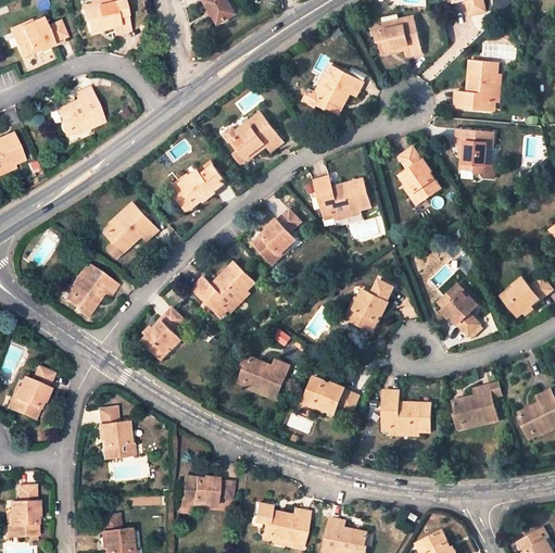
[(105,0),(108,5),(83,11),(86,22),(88,21),(90,33),(113,28),(114,35),(129,30),(122,0),(105,0)]
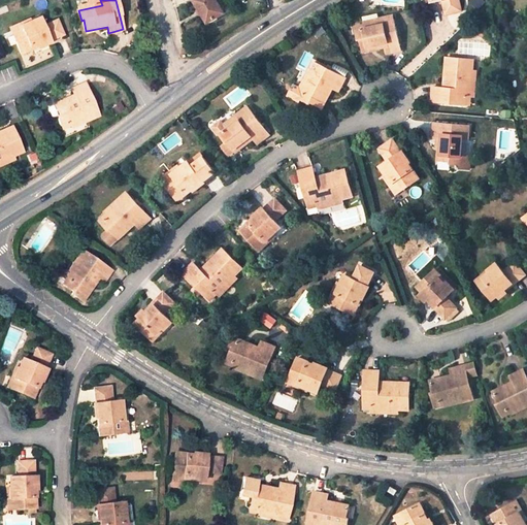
[(78,8),(78,10),(102,5),(100,0),(98,0),(86,3),(87,6),(78,8)]
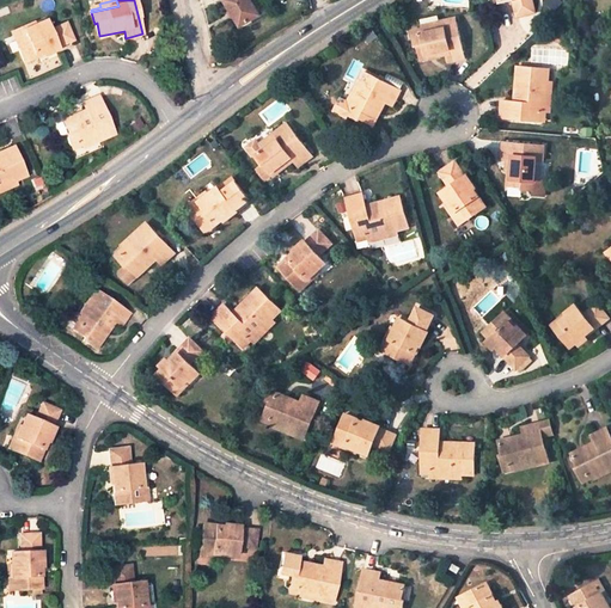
[(233,0),(227,4),(233,14),(237,20),(243,31),(264,19),(254,1),(252,0),(233,0)]
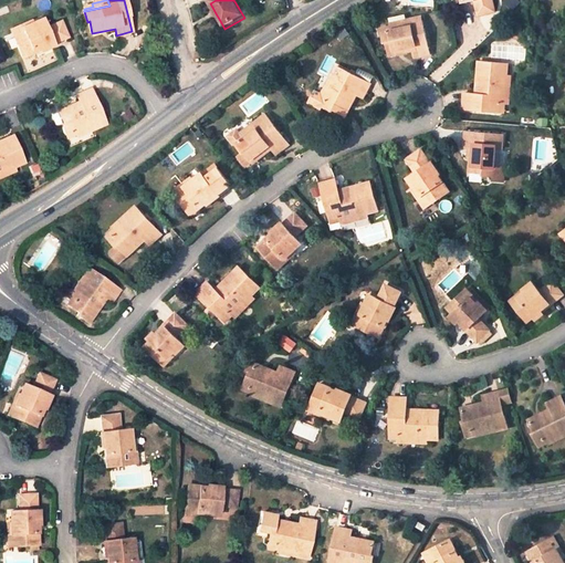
[(466,0),(468,8),(480,7),(482,19),(499,16),(497,2),(494,2),(493,0),(466,0)]
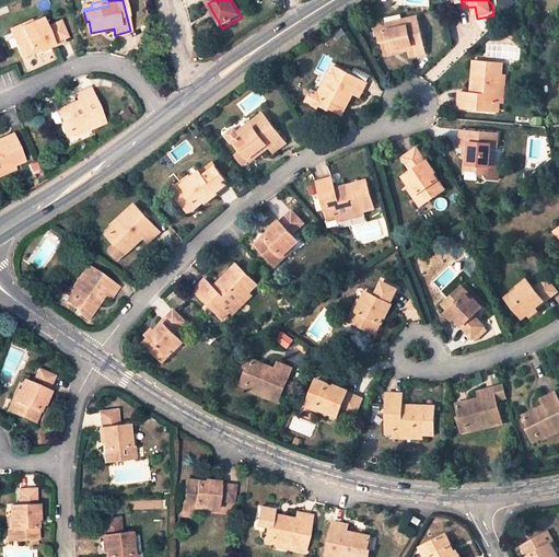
[(392,42),(384,43),(385,54),(407,50),(408,53),(426,49),(422,32),(412,34),(410,21),(397,24),(398,30),(389,31),(392,42)]
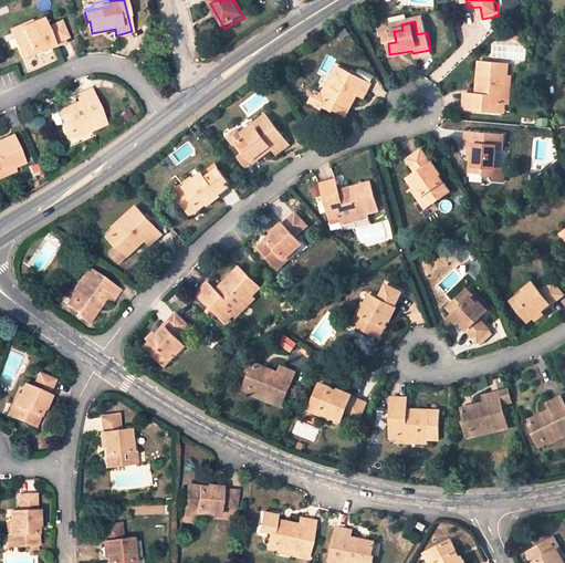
[(24,38),(14,42),(23,60),(69,39),(62,24),(48,30),(43,22),(32,27),(22,31),(24,38)]
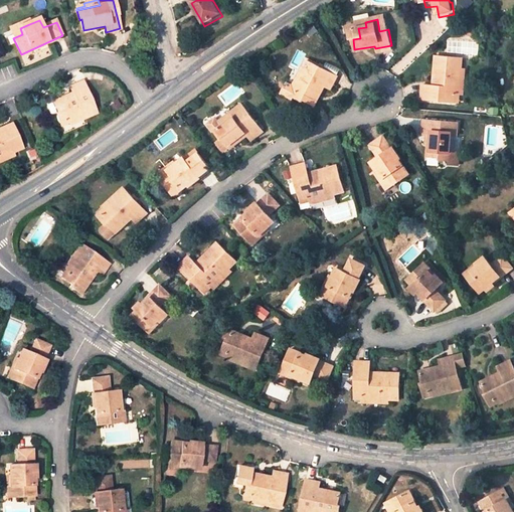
[(20,28),(29,24),(28,22),(9,30),(13,38),(22,34),(20,28)]
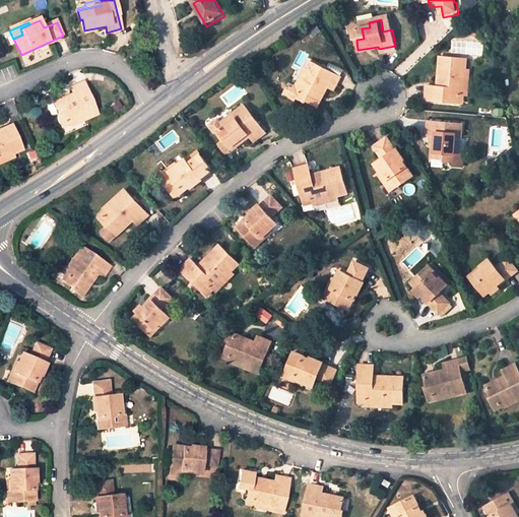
[(352,25),(357,40),(364,39),(362,28),(370,27),(369,22),(352,25)]
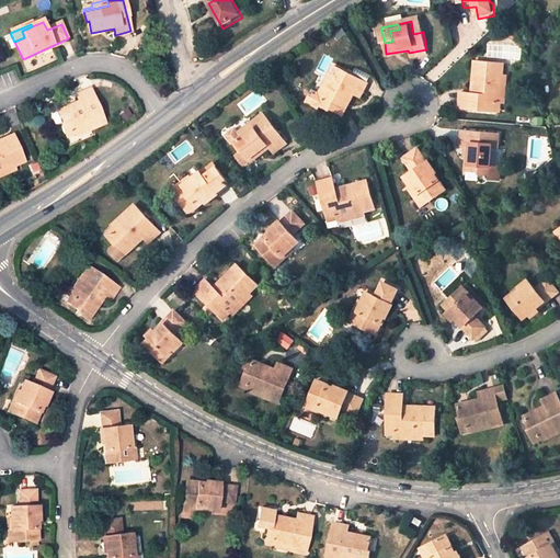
[(367,88),(336,67),(320,89),(313,84),(306,95),(327,111),(330,106),(340,114),(352,97),(357,101),(367,88)]
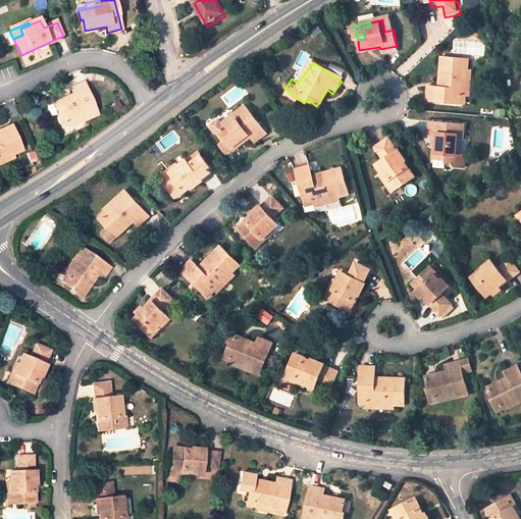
[(430,104),(464,107),(464,100),(469,100),(470,73),(471,64),(445,62),(441,91),(431,90),(430,104)]
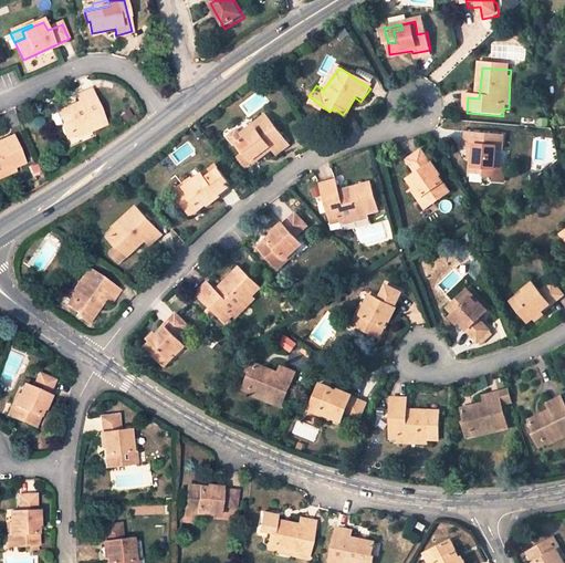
[(60,126),(64,136),(90,126),(92,132),(106,125),(90,91),(76,97),(79,104),(58,114),(63,125),(60,126)]
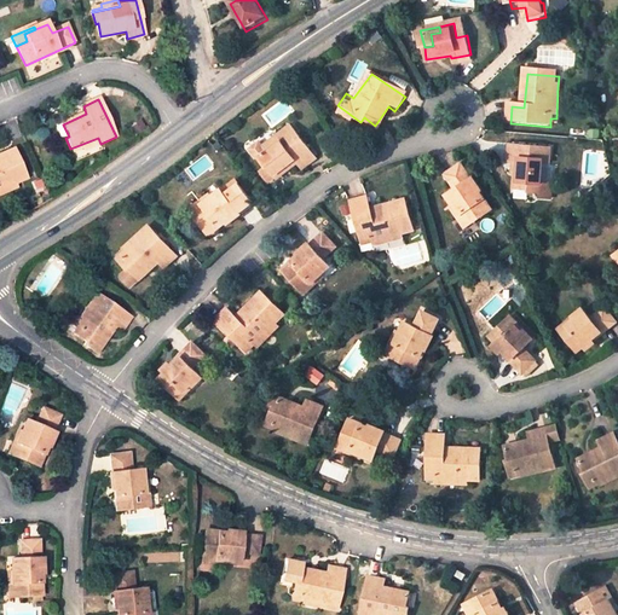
[(316,161),(292,129),(252,160),(256,166),(260,163),(267,172),(261,177),(270,187),(298,166),(302,172),(316,161)]
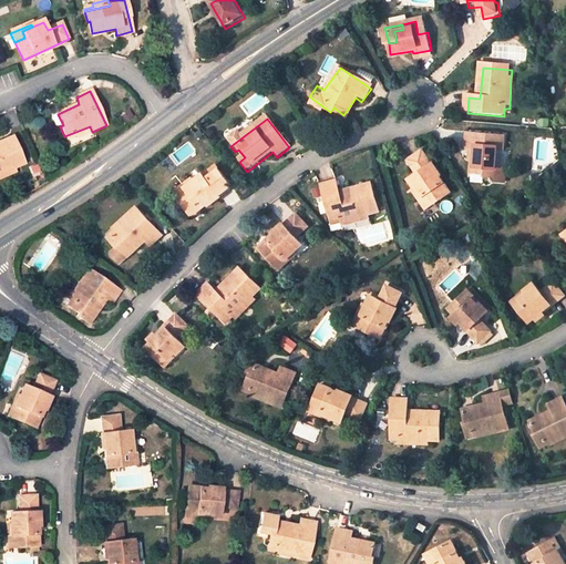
[(90,126),(64,136),(67,140),(75,136),(78,139),(92,132),(90,126)]
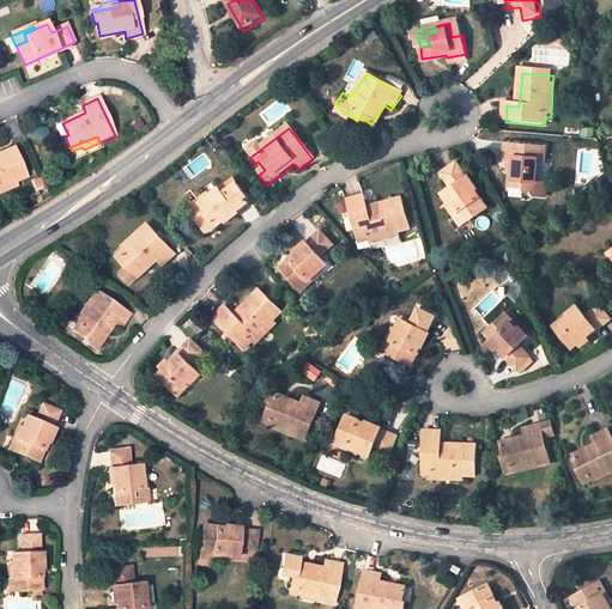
[(0,187),(14,181),(26,176),(14,148),(0,154),(0,187)]
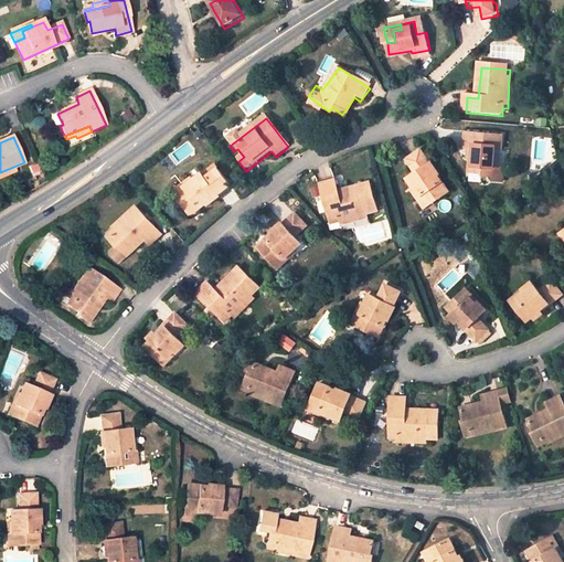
[(485,180),(495,181),(498,156),(503,157),(506,141),(469,137),(468,151),(475,152),(472,176),(485,177),(485,180)]
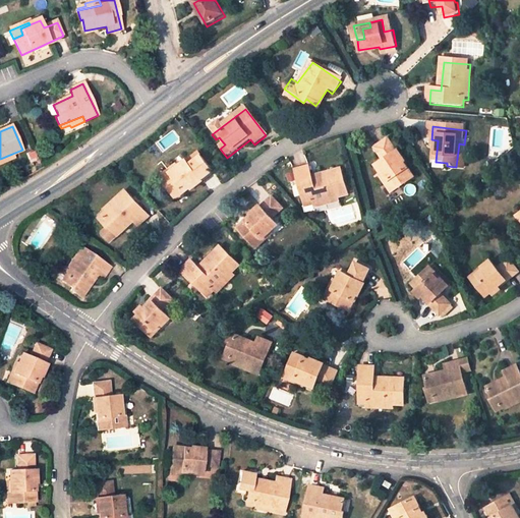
[(394,180),(400,189),(415,179),(389,141),(378,150),(385,160),(379,164),(384,173),(390,182),(394,180)]
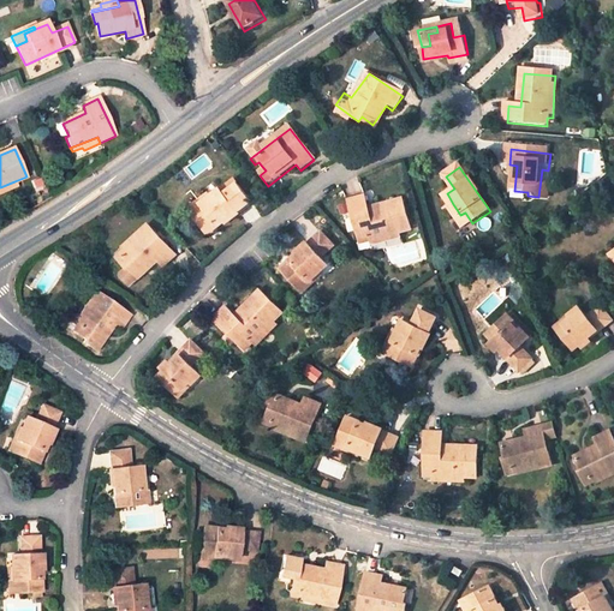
[(542,169),(538,197),(546,198),(548,171),(542,169)]
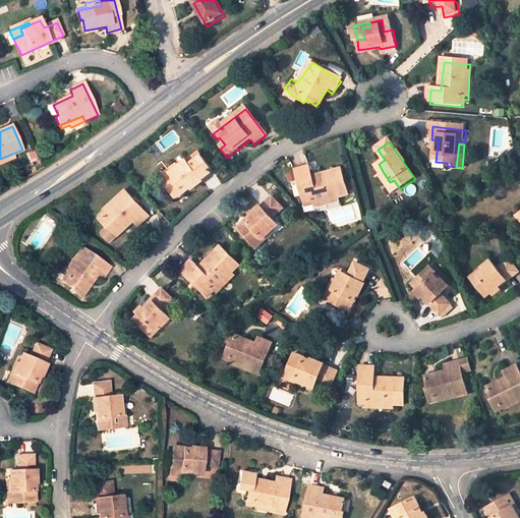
[(12,154),(0,159),(0,164),(14,158),(12,154)]
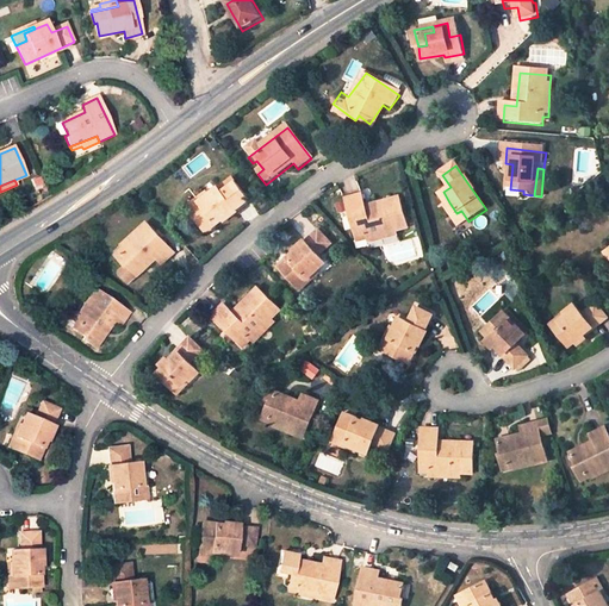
[(252,200),(241,186),(235,191),(232,187),(225,185),(222,188),(222,187),(202,202),(205,207),(194,214),(207,232),(252,200)]
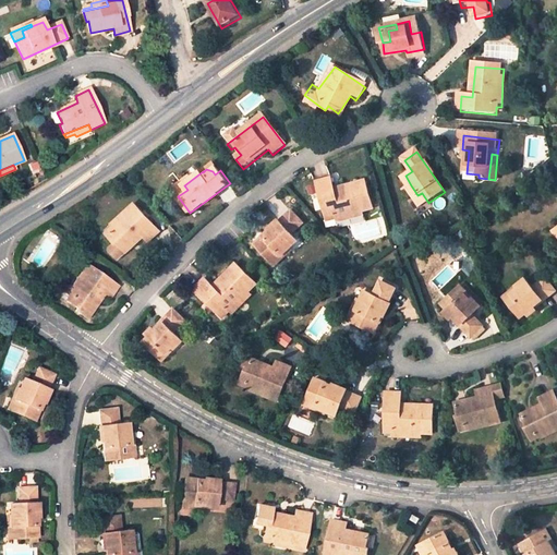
[(172,190),(178,196),(188,190),(184,185),(193,179),(191,176),(172,190)]
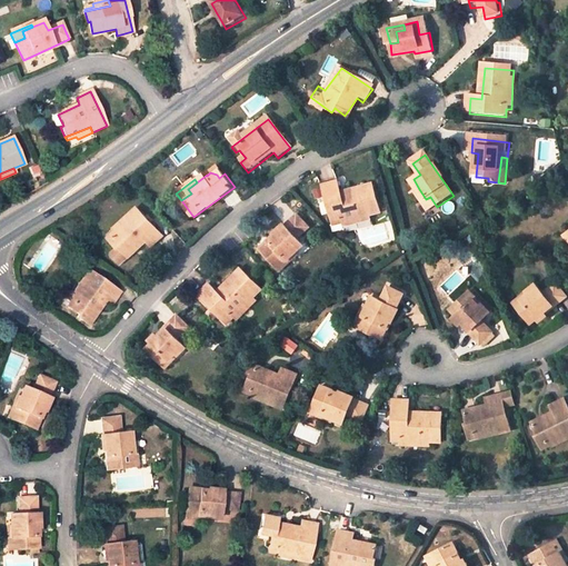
[(327,189),(337,224),(344,221),(345,225),(372,217),(382,215),(375,187),(344,195),(340,186),(327,189)]
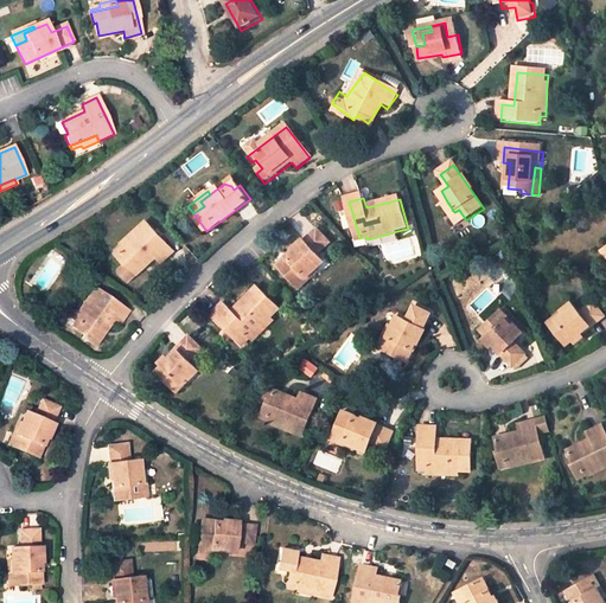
[(335,203),(345,232),(353,229),(343,200),(335,203)]
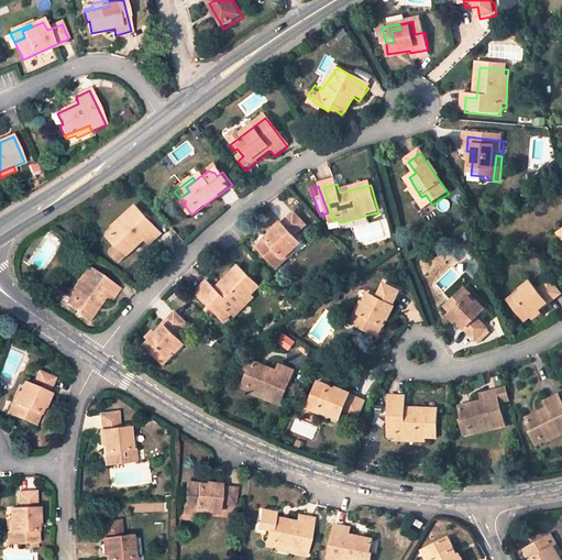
[(421,197),(415,187),(411,189),(425,209),(432,205),(426,195),(421,197)]
